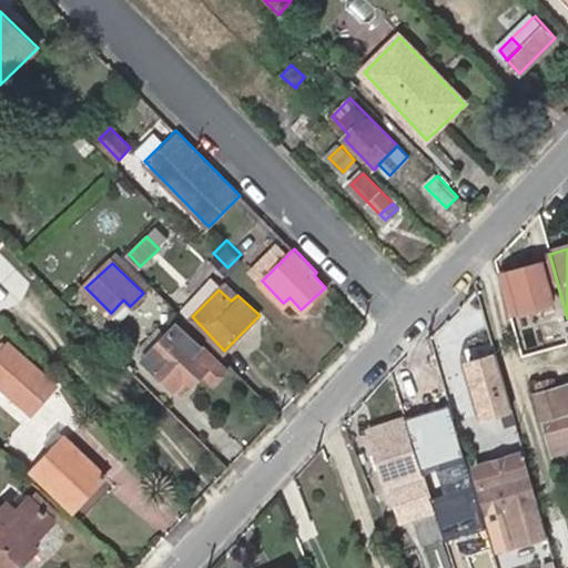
[(123,300),(111,313),(117,318),(130,306),(123,300)]
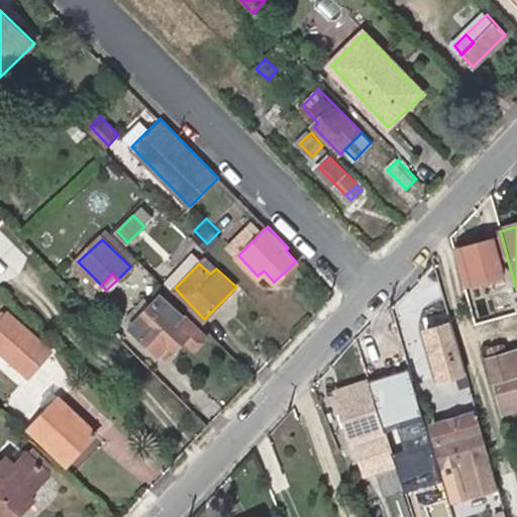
[(168,340),(174,347),(188,332),(196,340),(204,332),(162,294),(149,308),(136,322),(133,325),(158,350),(168,340)]
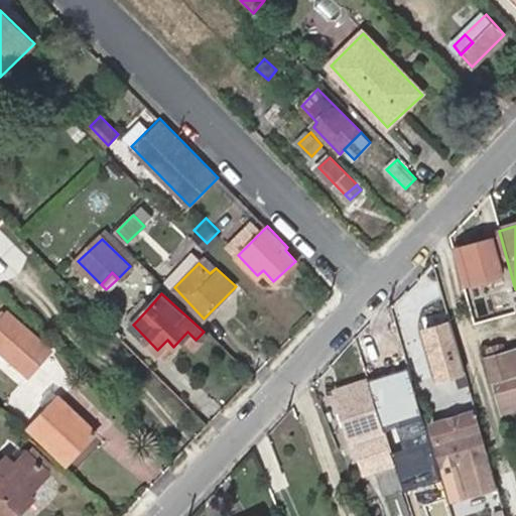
[(136,321),(149,307),(141,300),(129,314),(136,321)]
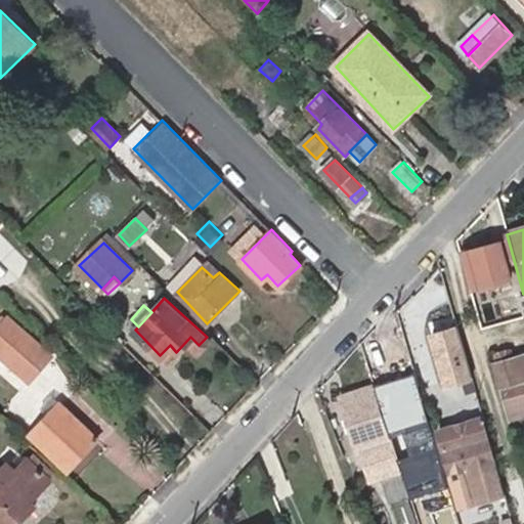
[(452,362),(466,360),(457,329),(439,333),(441,345),(447,344),(452,362)]
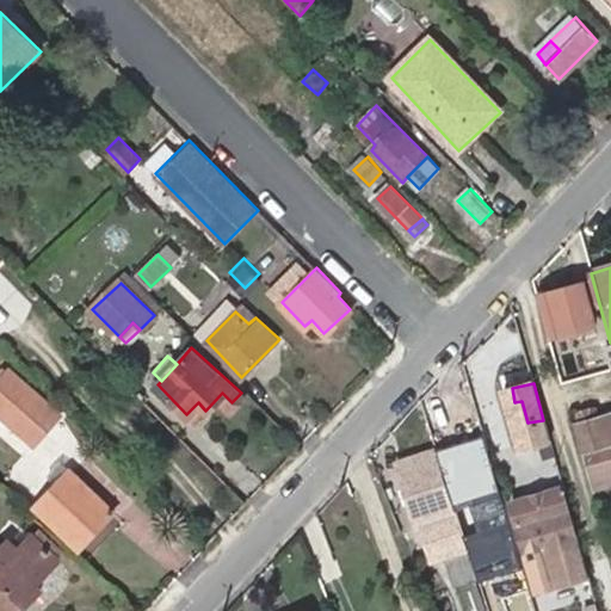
[(0,412),(35,439),(59,411),(28,384),(16,399),(0,386),(0,412)]
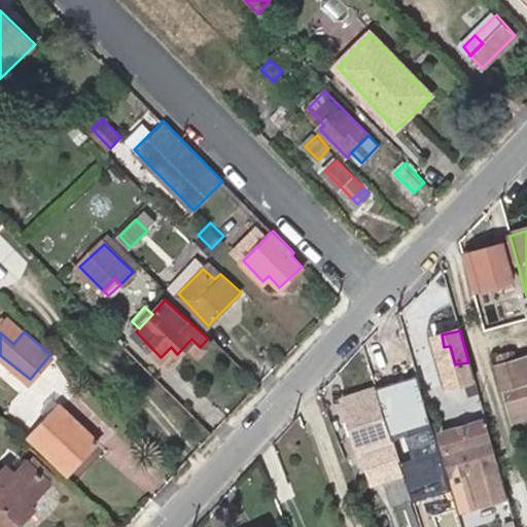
[(169,364),(177,354),(171,347),(161,357),(169,364)]
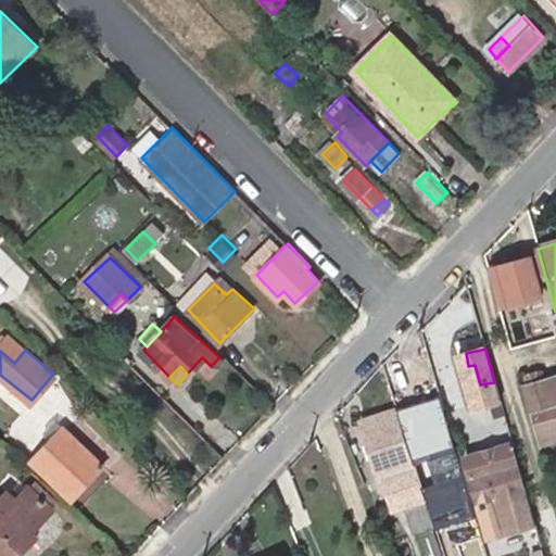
[(527,377),(529,384),(542,381),(539,373),(527,377)]
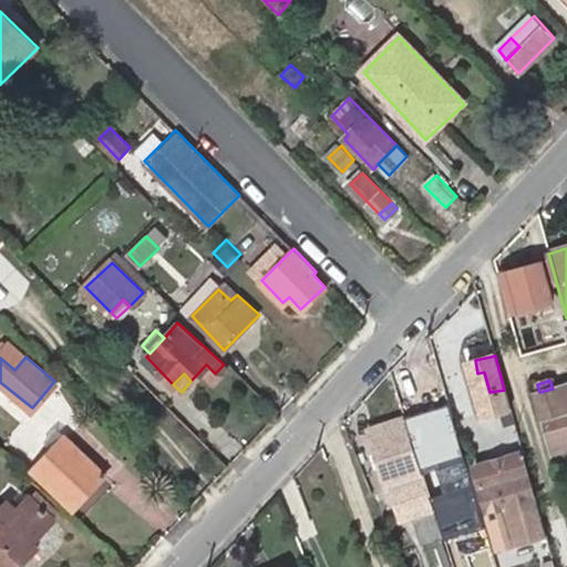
[(566,383),(553,389),(539,392),(536,393),(555,459),(566,454),(566,383)]
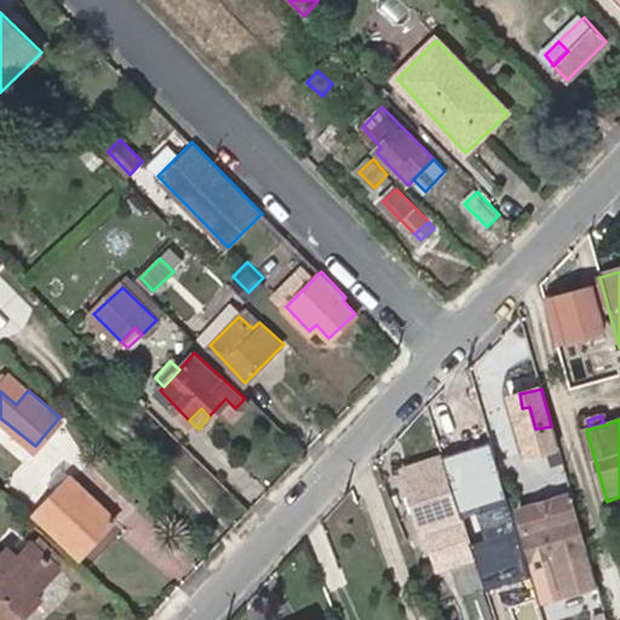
[(4,426),(0,430),(0,440),(3,443),(11,432),(4,426)]
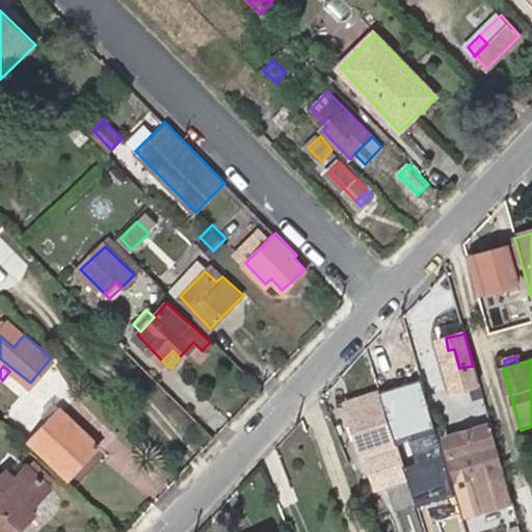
[(365,458),(398,447),(379,390),(346,401),(365,458)]
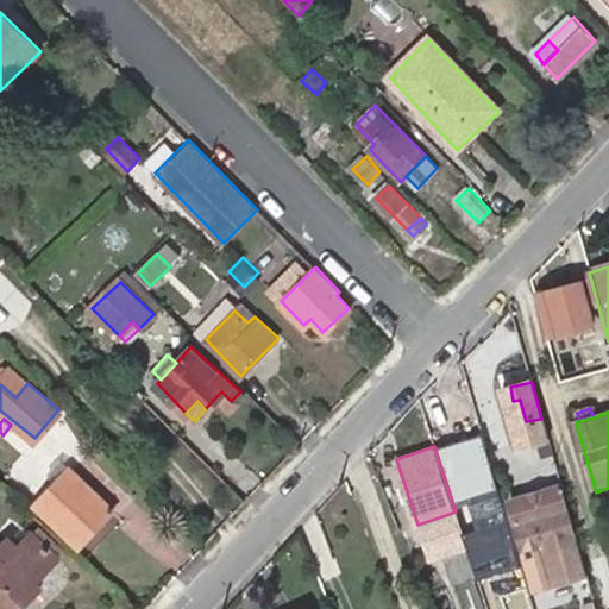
[(90,519),(96,526),(112,509),(70,468),(58,478),(52,471),(48,477),(54,483),(36,502),(69,538),(90,519)]
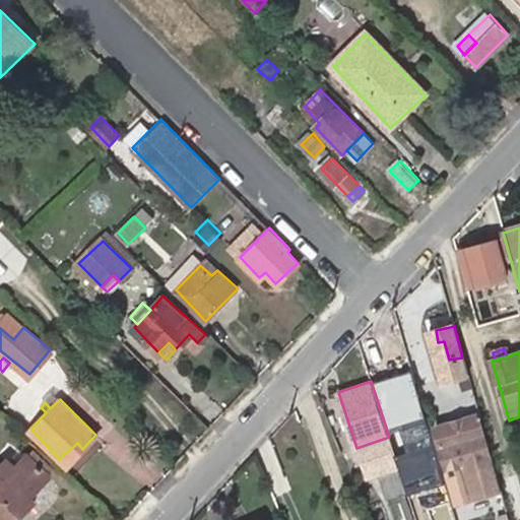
[(412,470),(429,464),(426,455),(410,405),(393,411),(408,459),(412,470)]
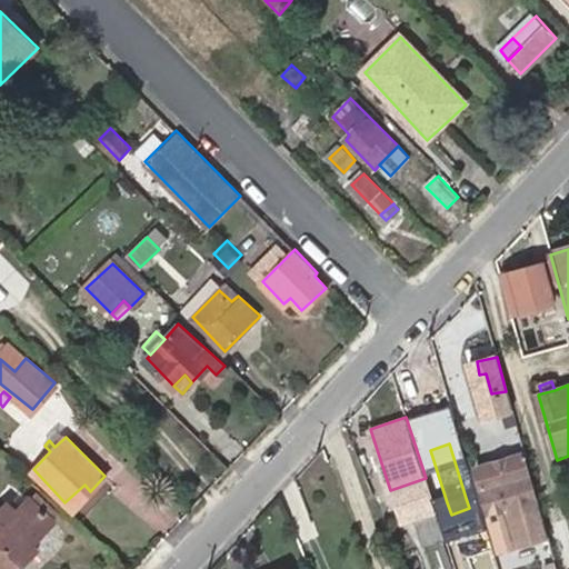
[(489,512),(538,500),(525,452),(476,465),(489,512)]
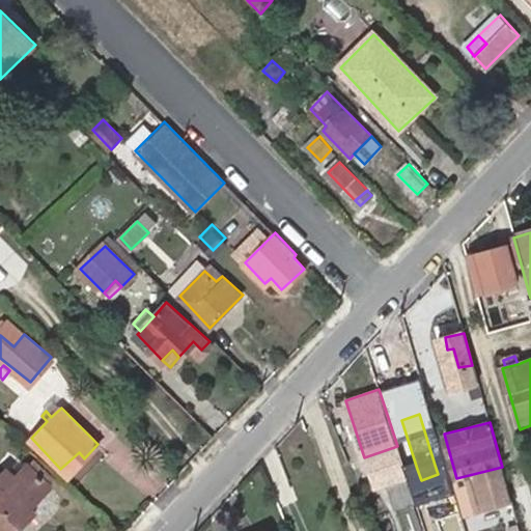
[(66,475),(84,458),(79,452),(60,469),(66,475)]
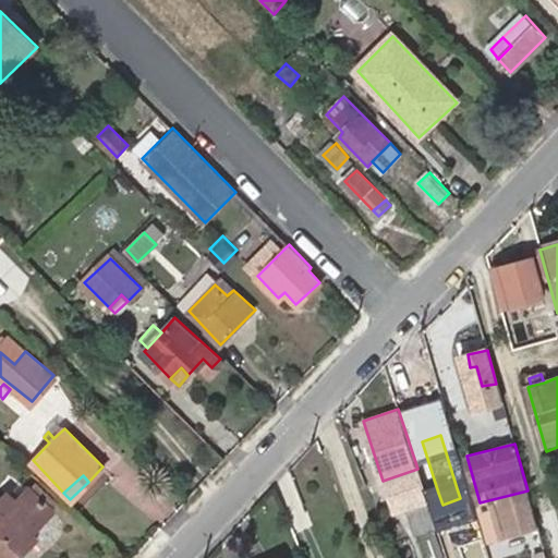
[(11,494),(0,504),(0,557),(16,557),(37,536),(33,534),(51,510),(29,492),(20,500),(11,494)]
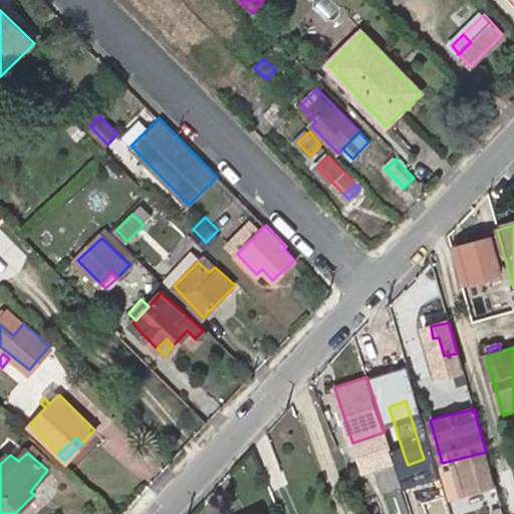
[(400,478),(427,470),(424,459),(408,465),(404,454),(393,457),(400,478)]
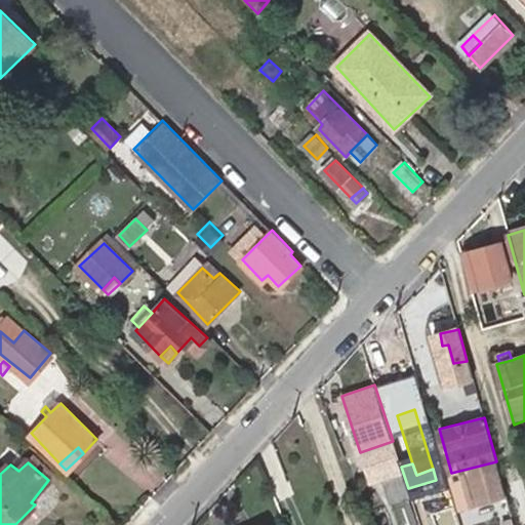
[(381,475),(389,501),(404,496),(396,471),(381,475)]
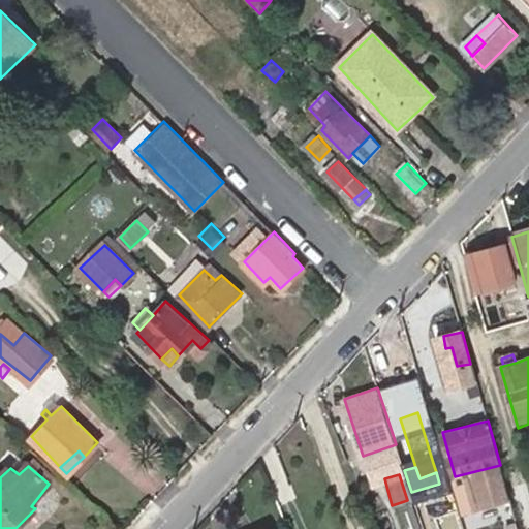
[(258,483),(249,475),(241,484),(250,491),(258,483)]
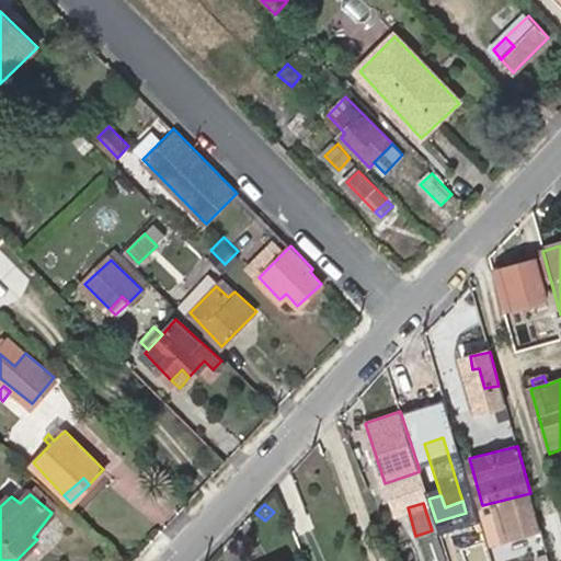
[(527,539),(538,536),(534,523),(529,507),(522,510),(519,511),(524,525),(527,539)]
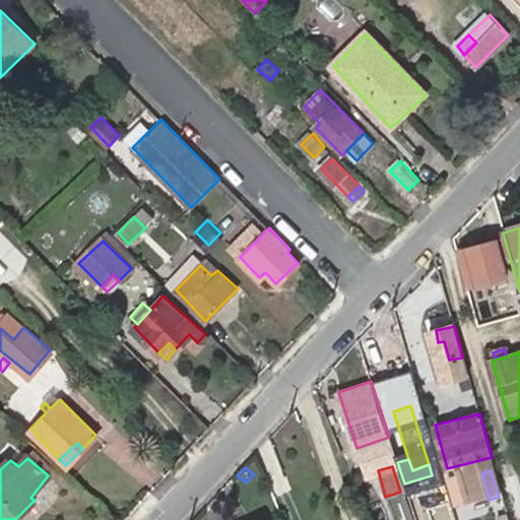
[(485,486),(481,473),(471,476),(475,490),(485,486)]
